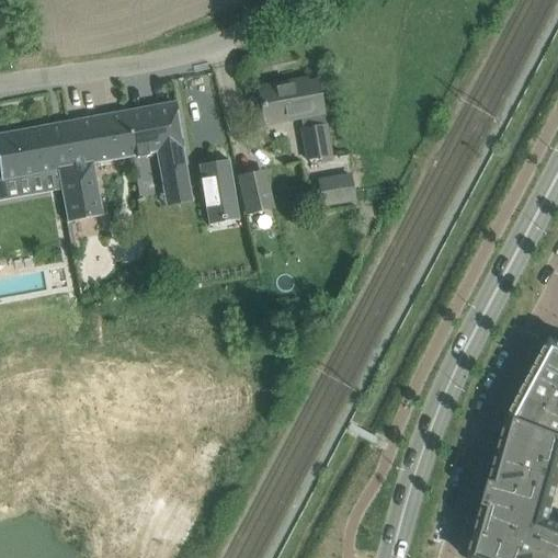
[(295,80),(261,87),(266,113),(268,120),(302,113),(309,158),(333,152),(320,80),(296,84),(295,80)]
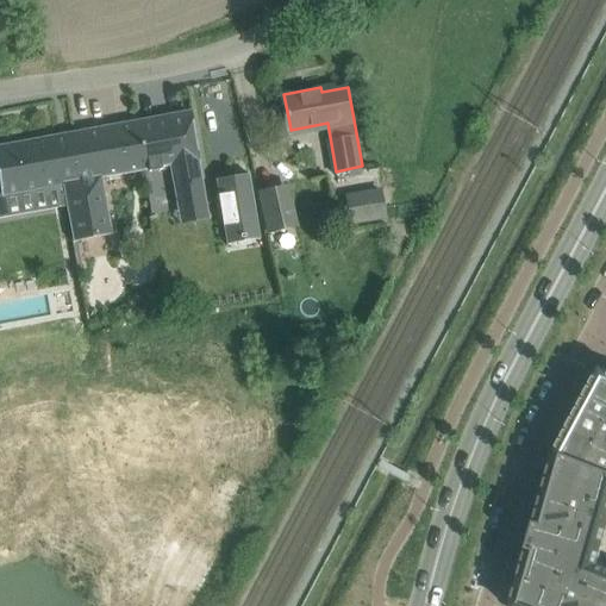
[(0,208),(7,208),(5,193),(66,182),(67,188),(63,189),(64,194),(68,194),(69,204),(75,238),(114,231),(104,175),(148,167),(177,162),(183,193),(177,194),(180,201),(208,195),(193,110),(139,120),(136,120),(76,131),(56,135),(0,144),(0,208)]
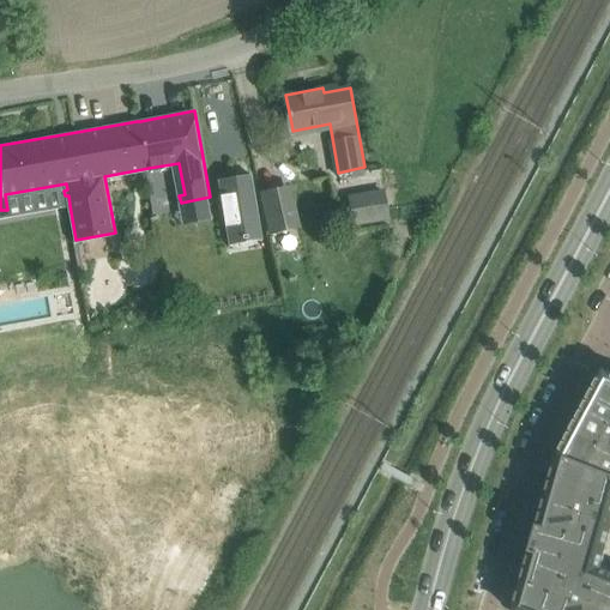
[(287,187),(264,193),(272,230),(296,224),(287,187)]
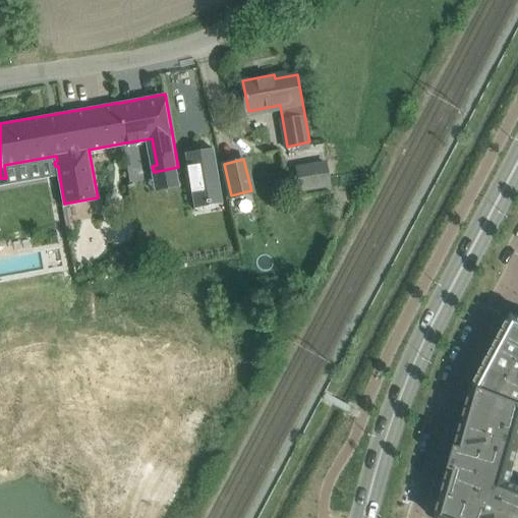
[(310,178),(301,180),(303,190),(331,185),(326,159),(307,162),(310,178)]
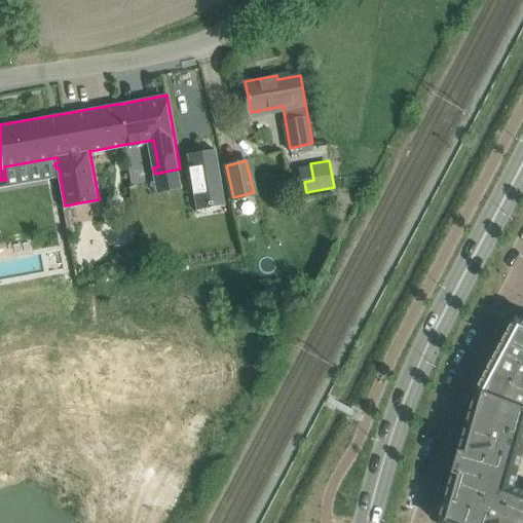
[(481,390),(442,522),(522,522),(522,490),(517,488),(522,468),(522,318),(520,316),(482,387),(482,388),(481,388),(481,390)]
